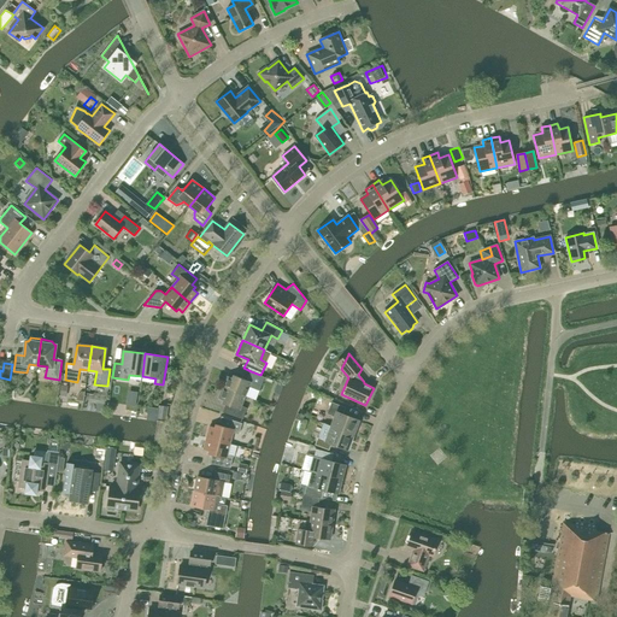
[(233,377),(227,376),(223,387),(244,395),(247,387),(258,389),(262,376),(260,375),(251,371),(247,380),(234,375),(233,377)]
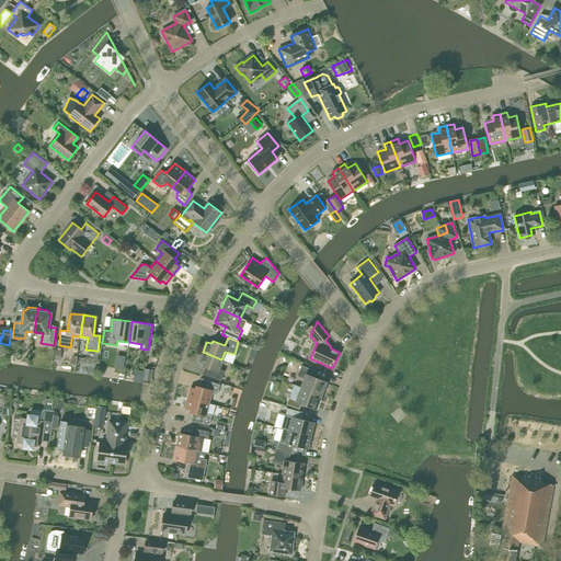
[(203,352),(198,362),(203,364),(202,367),(205,368),(203,375),(220,380),(224,370),(218,369),(221,359),(203,352)]
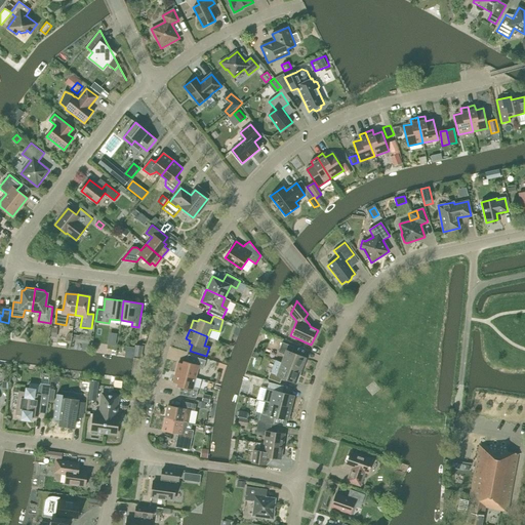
[(110,332),(108,345),(116,346),(117,333),(110,332)]
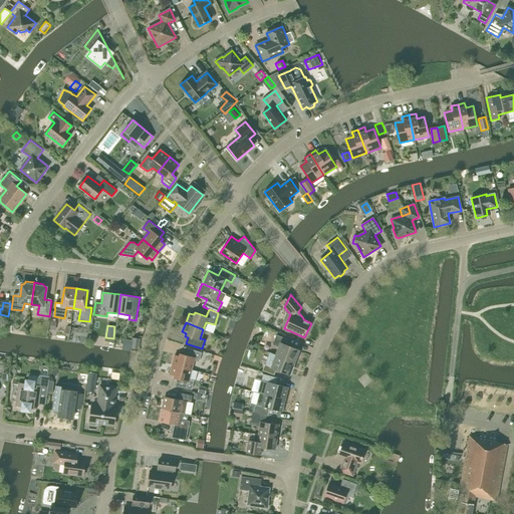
[(294,362),(299,350),(285,345),(288,339),(276,335),(272,344),(279,347),(275,355),(294,362)]
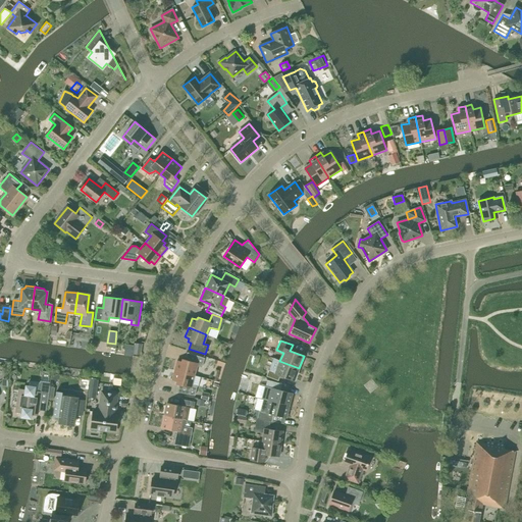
[(134,343),(133,355),(141,355),(142,344),(134,343)]
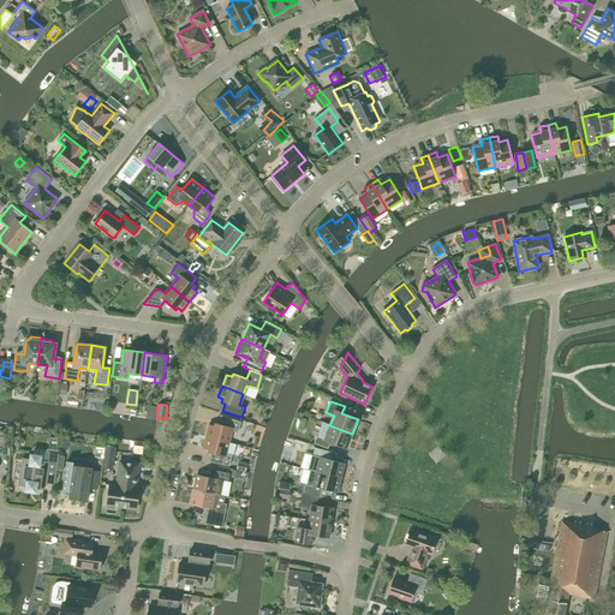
[(214,427),(209,424),(206,436),(230,442),(232,431),(238,433),(242,422),(221,416),(219,424),(215,423),(214,427)]
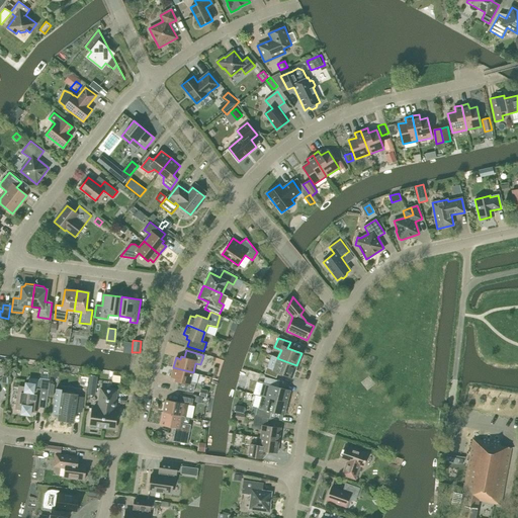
[(264,373),(276,377),(278,372),(291,377),(296,365),(277,358),(273,369),(267,367),(264,373)]
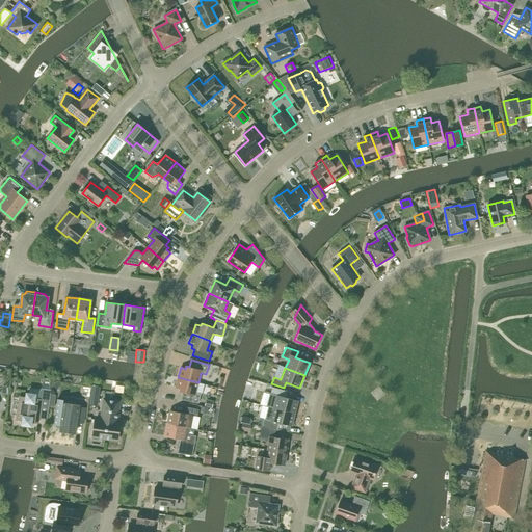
[(182,392),(180,399),(198,403),(201,394),(195,393),(198,382),(178,377),(176,388),(180,389),(179,392),(182,392)]
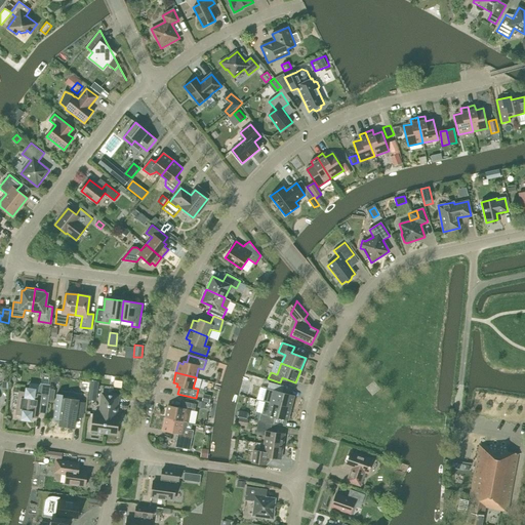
[(92,380),(89,400),(95,401),(98,381),(92,380)]
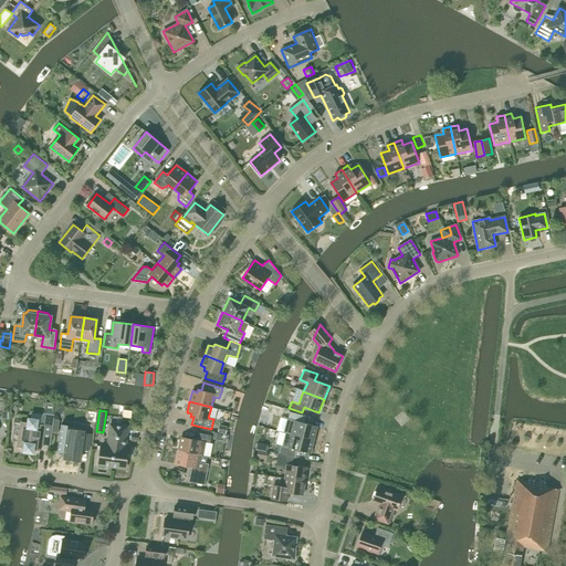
[(313,439),(316,427),(304,423),(305,416),(290,412),(286,426),(294,427),(292,435),(313,439)]
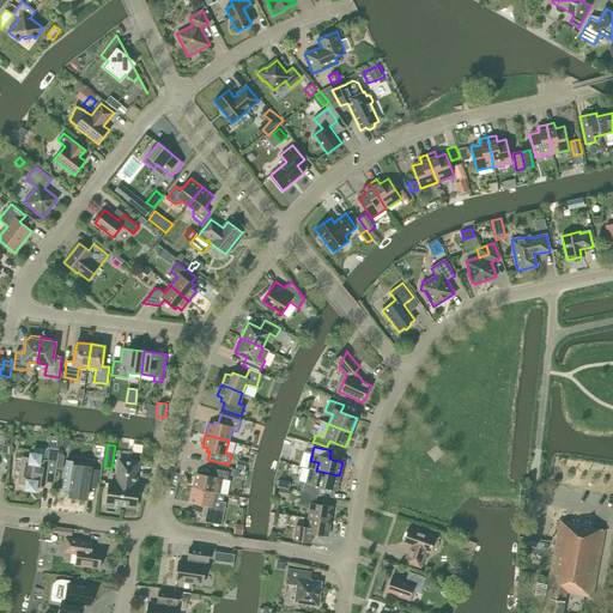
[(41,455),(31,454),(30,459),(23,457),(18,484),(26,485),(25,490),(36,491),(36,486),(44,487),(47,469),(55,471),(59,449),(47,448),(44,460),(40,460),(41,455)]
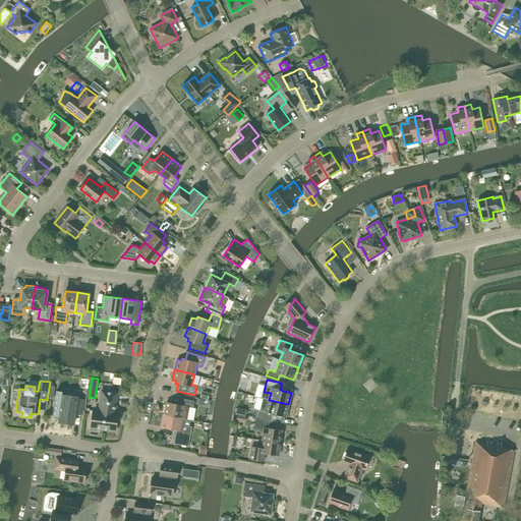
[(62,396),(62,392),(56,391),(53,415),(59,416),(61,416),(60,422),(73,424),(74,413),(81,414),(83,400),(76,399),(76,397),(64,395),(64,396),(62,396)]
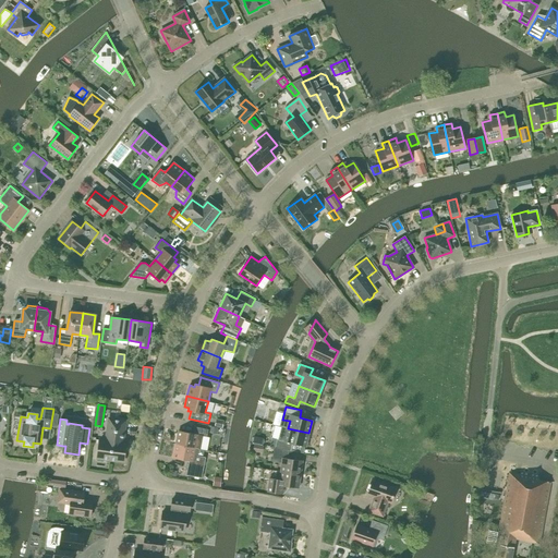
[(123,461),(125,443),(122,443),(125,421),(109,419),(107,440),(100,439),(97,458),(123,461)]
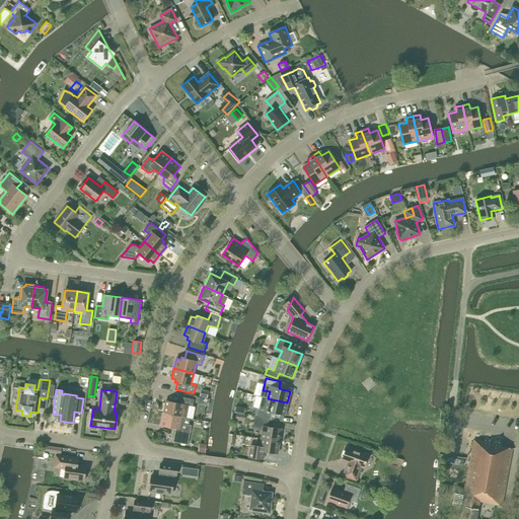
[(189,405),(193,406),(194,399),(181,397),(180,403),(166,400),(163,413),(187,418),(189,405)]
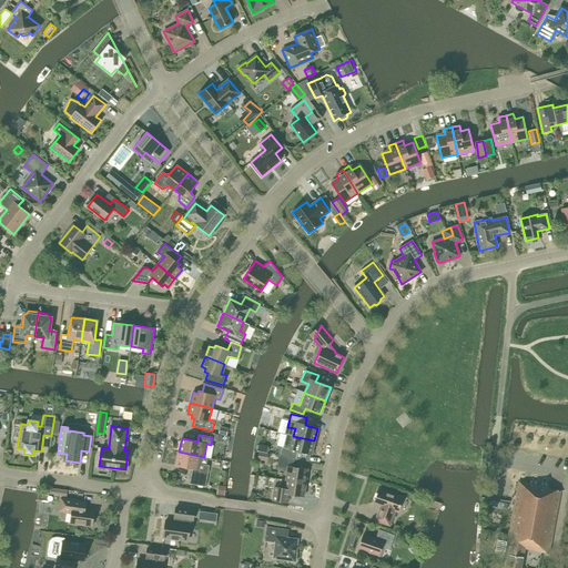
[(297,452),(311,455),(314,440),(293,436),(290,448),(285,447),(283,456),(294,458),(296,459),(297,452)]
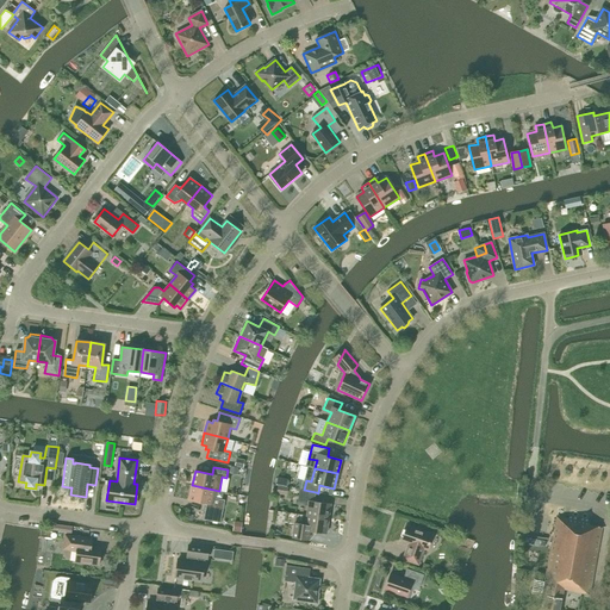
[(192,485),(190,500),(206,503),(204,520),(221,523),(225,500),(216,498),(217,491),(219,491),(192,485)]
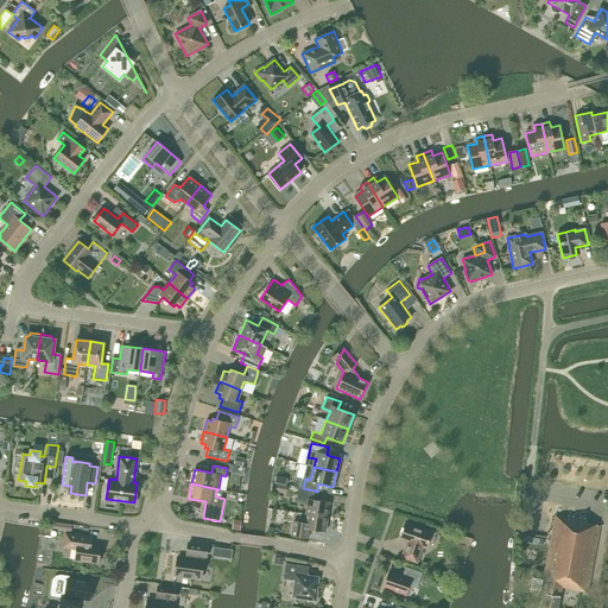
[(328,517),(330,502),(314,500),(315,491),(298,488),(296,502),(306,505),(305,514),(328,517)]
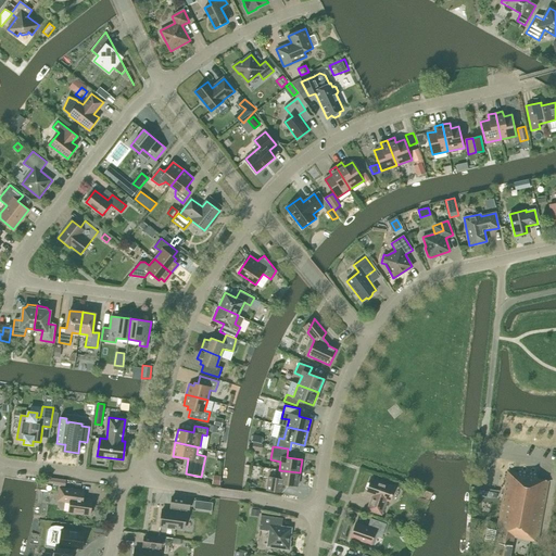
[(282,483),(298,485),(300,472),(279,470),(278,478),(268,477),(266,490),(281,492),(282,483)]
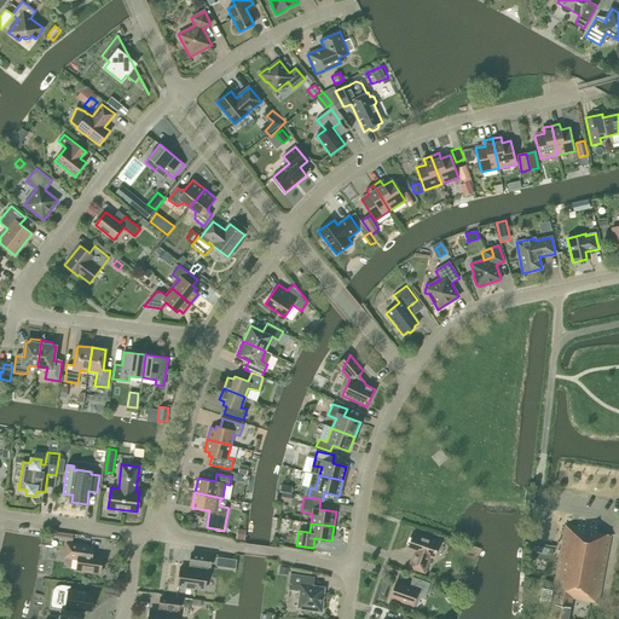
[(565,525),(561,543),(549,603),(554,605),(550,618),(567,618),(572,597),(599,602),(611,534),(597,532),(597,531),(565,525)]
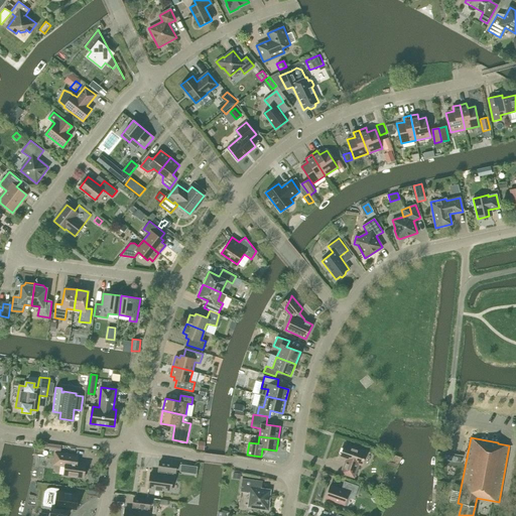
[(362,466),(366,452),(344,444),(340,458),(346,460),(341,473),(354,478),(359,465),(362,466)]
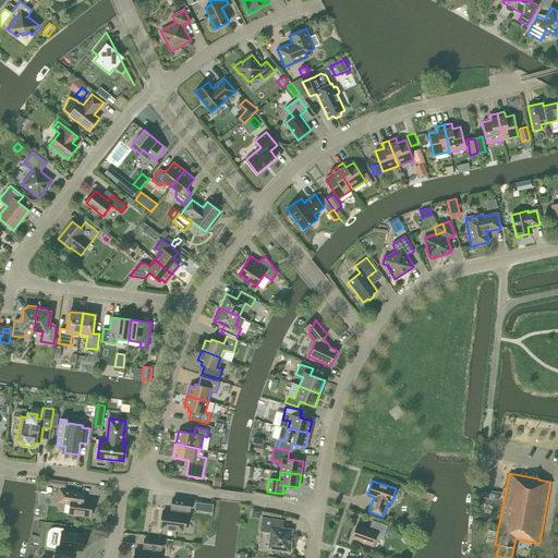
[(84,493),(60,489),(58,502),(70,504),(69,513),(91,517),(93,501),(83,500),(84,493)]
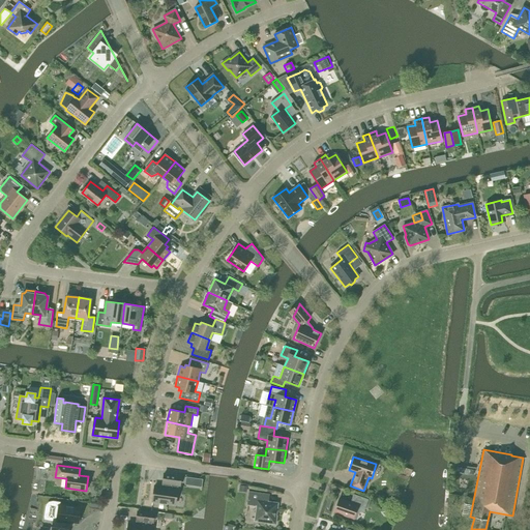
[(154,486),(152,501),(175,504),(178,484),(180,486),(181,476),(164,473),(163,482),(164,482),(164,487),(154,486)]
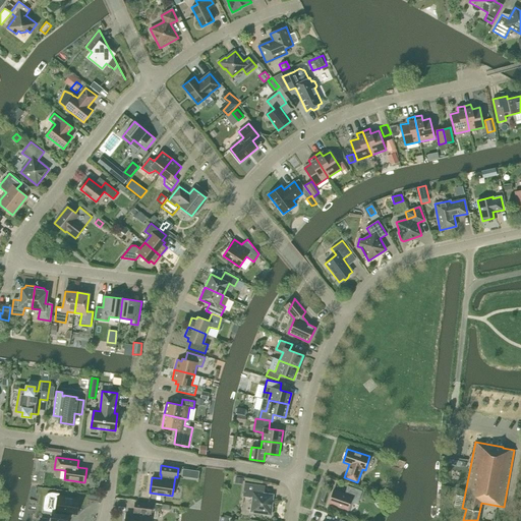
[(271,515),(272,507),(271,507),(273,495),(264,494),(265,485),(244,482),(243,496),(252,498),(250,512),(263,513),(263,514),(271,515)]
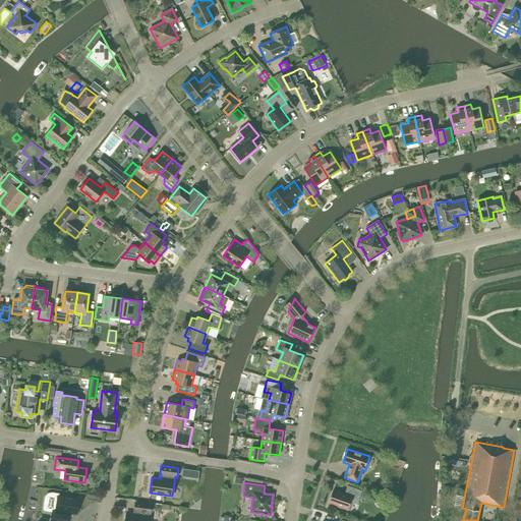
[(350,501),(357,504),(361,491),(348,486),(345,495),(333,490),(329,503),(347,510),(350,501)]
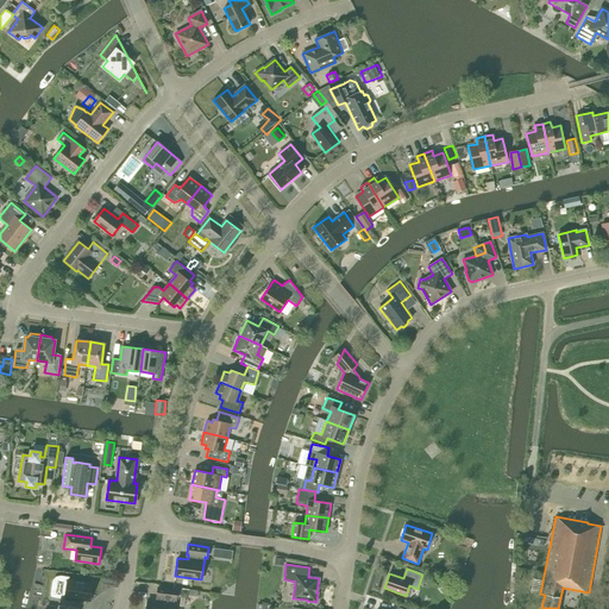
[(79,608),(80,600),(89,601),(93,583),(61,579),(57,579),(55,583),(54,589),(66,591),(66,597),(62,596),(60,608),(79,608)]
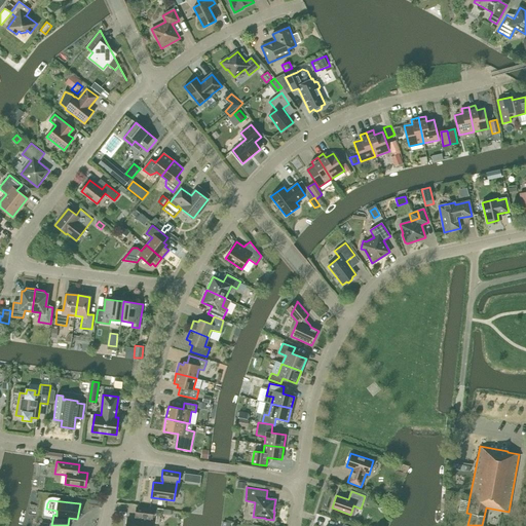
[(127,519),(125,525),(149,525),(151,518),(152,518),(153,510),(137,508),(136,516),(137,516),(136,520),(127,519)]
